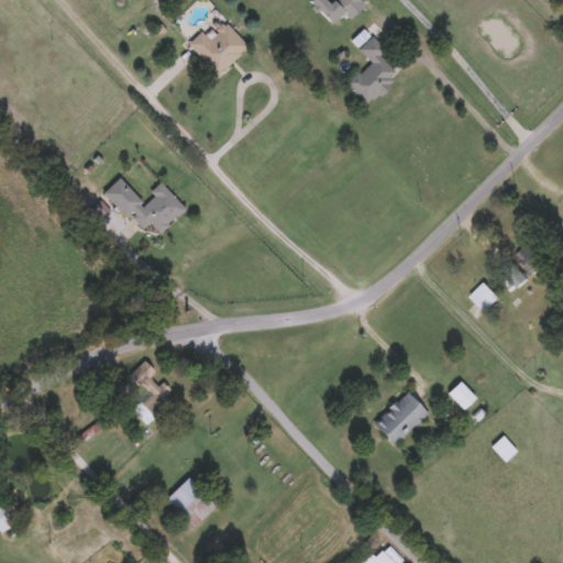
[(187,43),(205,26),(203,25),(217,13),(247,46),(217,74),(187,43)]
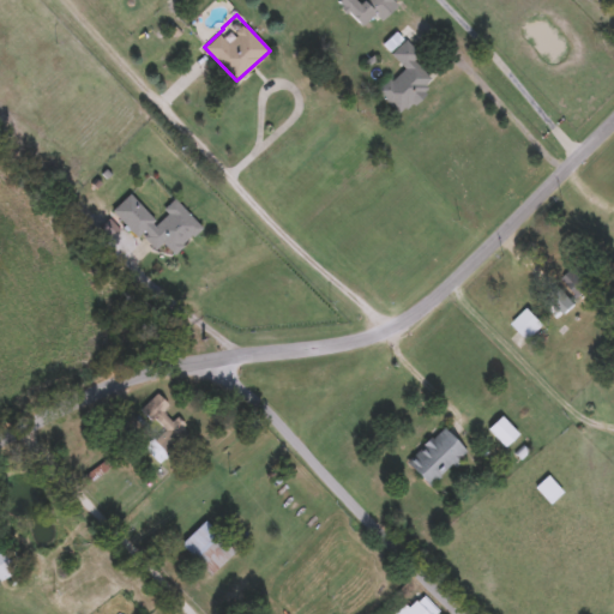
[(402,114),(377,91),(402,64),(391,54),(404,38),(419,52),(411,60),(433,79),(402,114)]
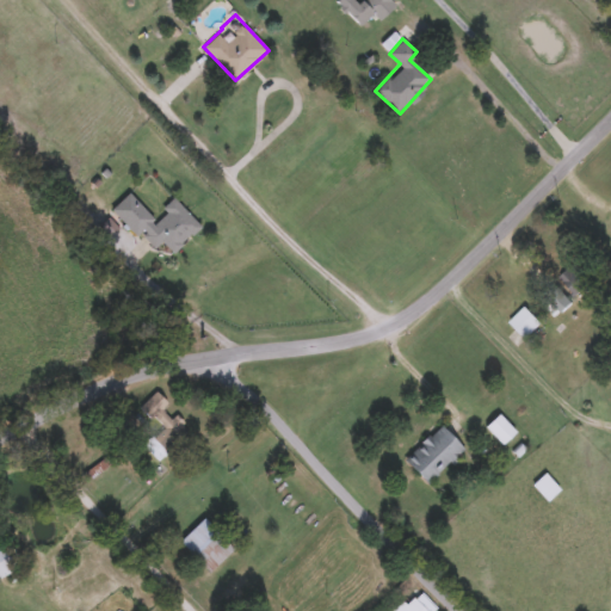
[(174,196),(202,226),(173,252),(162,240),(153,250),(112,207),(129,191),(156,218),(166,210),(162,207),(174,196)]
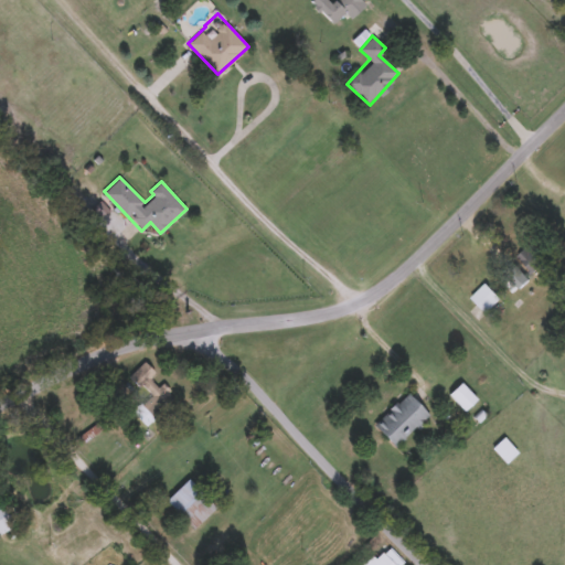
[(518,253),(534,240),(551,258),(534,272),(518,253)]
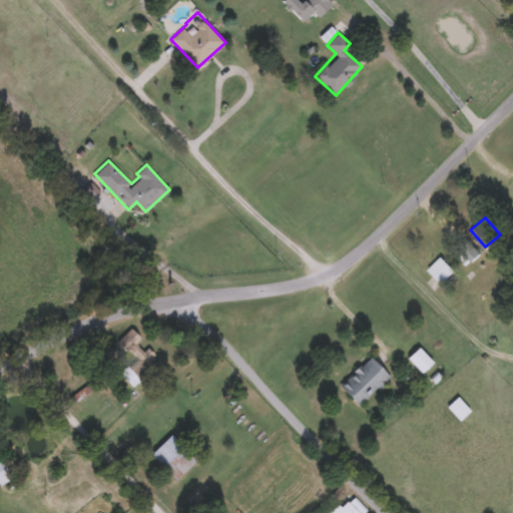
[(442,283),(426,267),(440,253),(455,270),(442,283)]
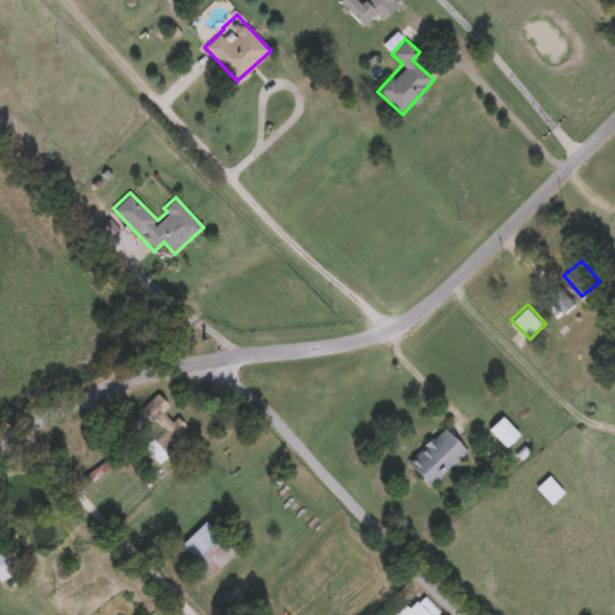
[(143,447),(156,433),(136,413),(156,392),(171,405),(167,408),(191,431),(160,463),(143,447)]
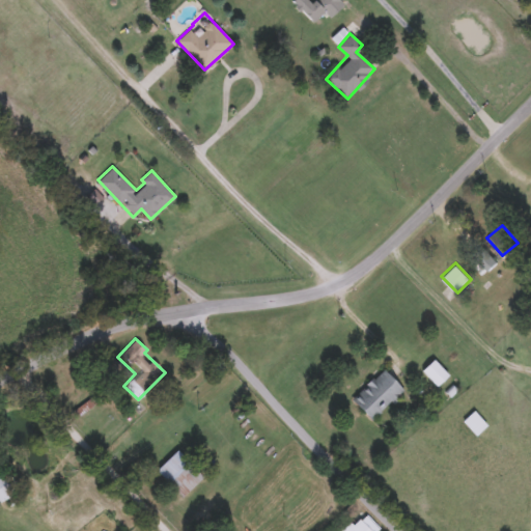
[(436,386),(421,368),(432,358),(448,375),(436,386)]
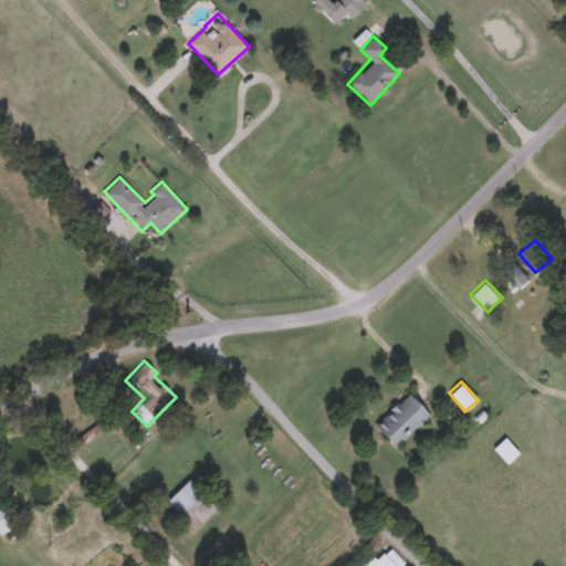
[(375,426),(406,391),(429,413),(398,448),(375,426)]
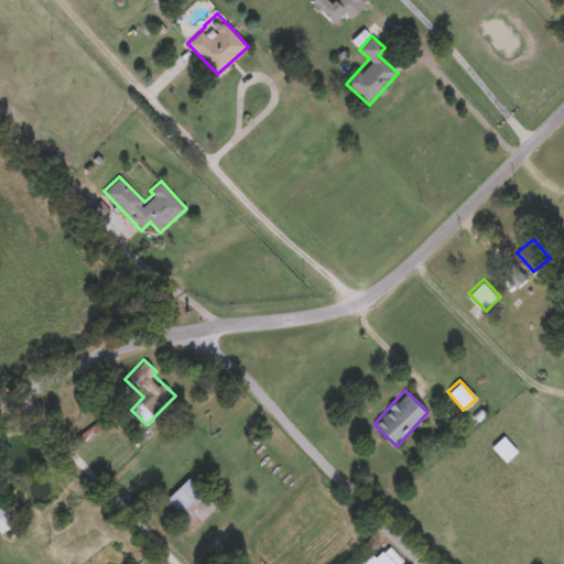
[(517,452),(505,462),(491,445),(503,435),(517,452)]
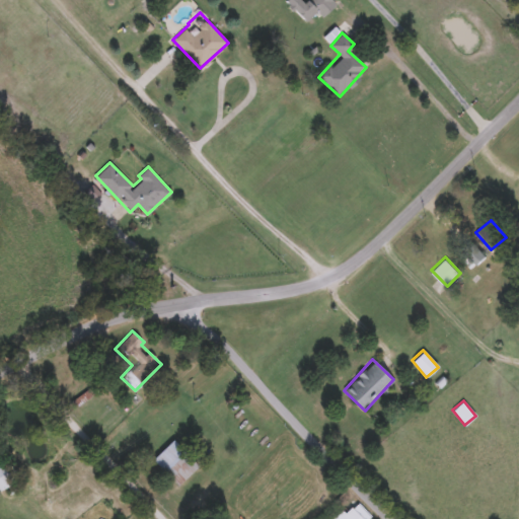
[(198,464),(177,485),(152,458),(172,439),(198,464)]
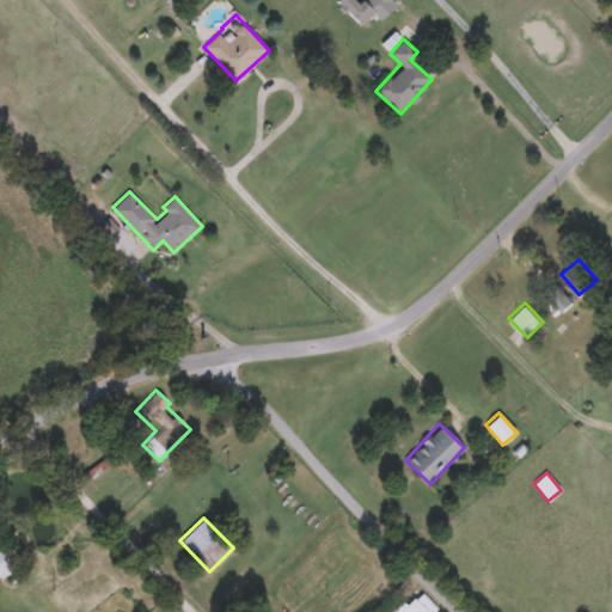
[(19,577),(11,581),(7,574),(0,577),(0,544),(4,543),(19,577)]
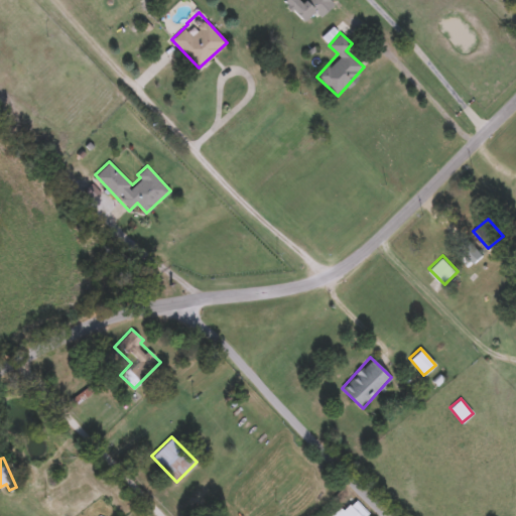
[(332,515),(348,500),(364,515),(332,515)]
